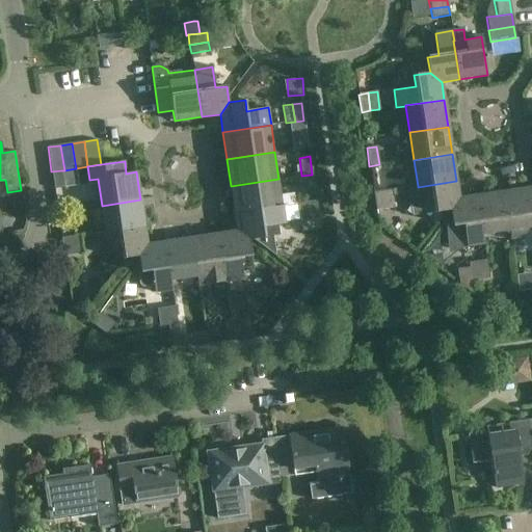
[(63,188),(61,170),(51,171),(54,190),(63,188)]
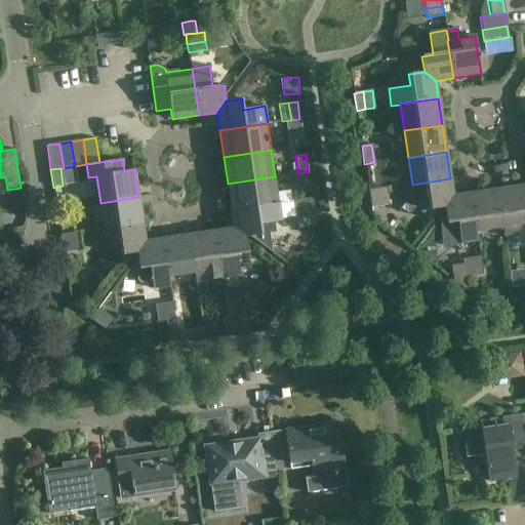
[(275,176),(228,184),(232,210),(279,204),(275,176)]
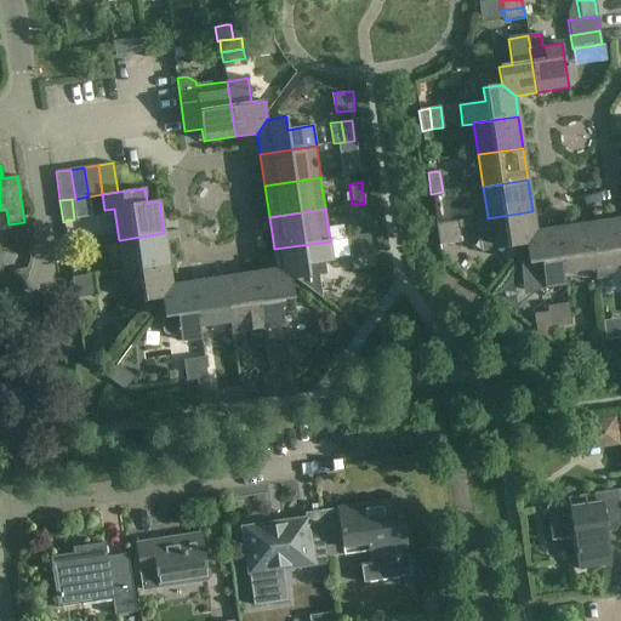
[(476,220),(457,222),(457,227),(459,231),(477,227),(479,240),(474,248),(482,254),(496,251),(501,254),(505,249),(507,249),(520,248),(525,246),(536,232),(535,224),(533,211),(488,218),(488,217),(476,220)]
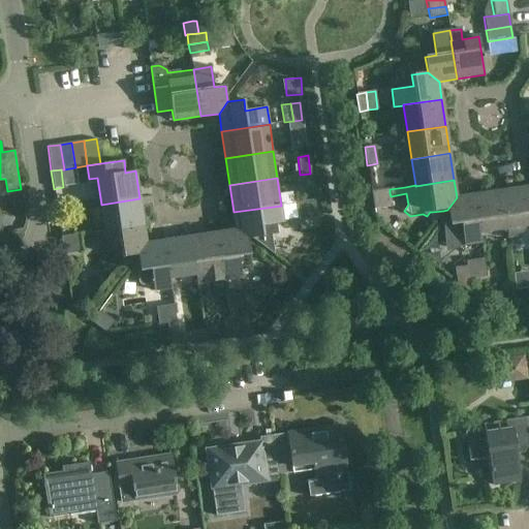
[(528,194),(528,187),(501,191),(506,229),(507,239),(528,235),(528,194)]
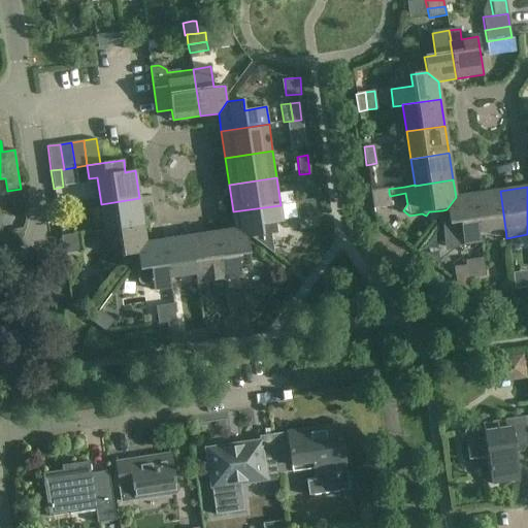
[(389,189),(380,190),(382,207),(391,206),(389,193),(389,189)]
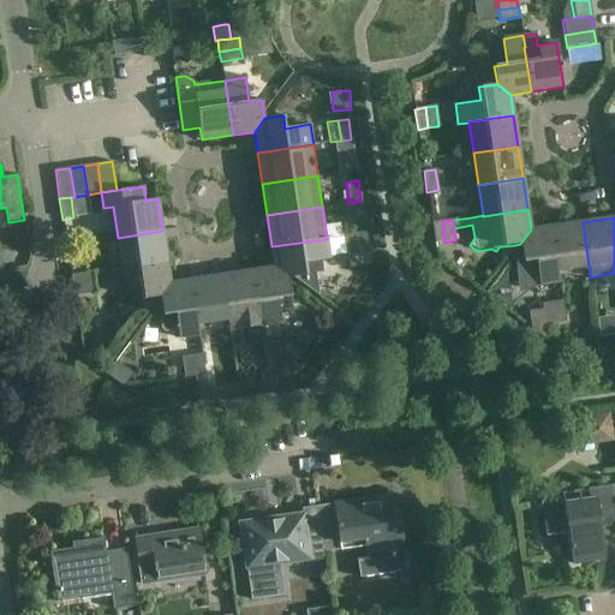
[(445,242),(442,221),(431,222),(435,243),(445,242)]
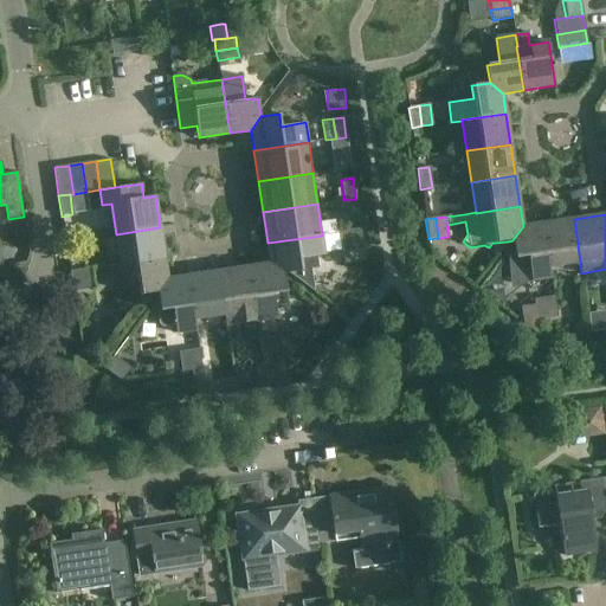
[(574,219),(543,224),(549,266),(550,266),(580,263),(574,219)]
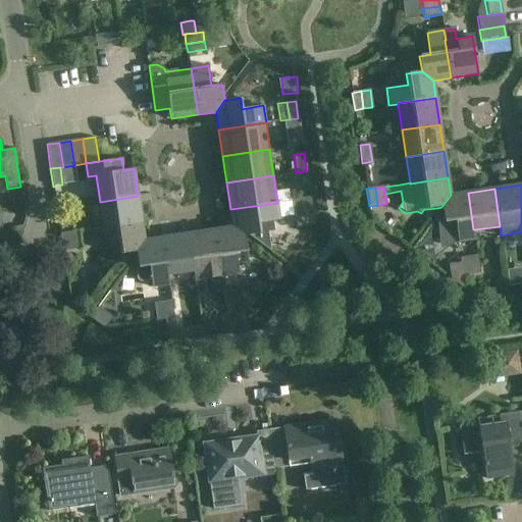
[(468,193),(451,195),(441,207),(444,222),(438,222),(441,245),(475,240),(474,229),(473,229),(468,193)]
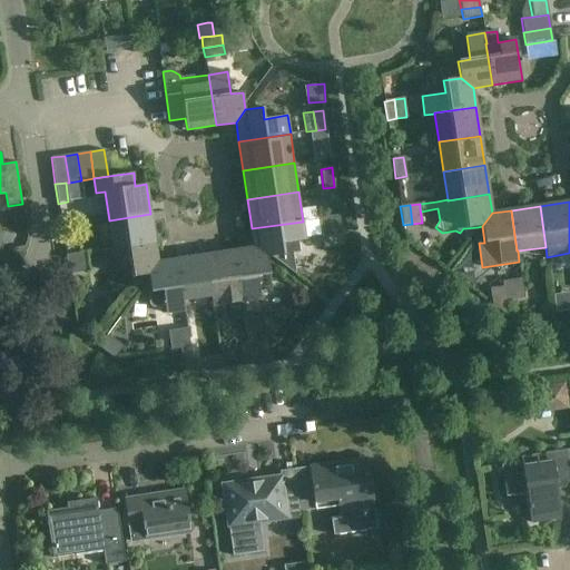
[(109,220),(114,248),(114,249),(155,243),(150,214),(109,220)]
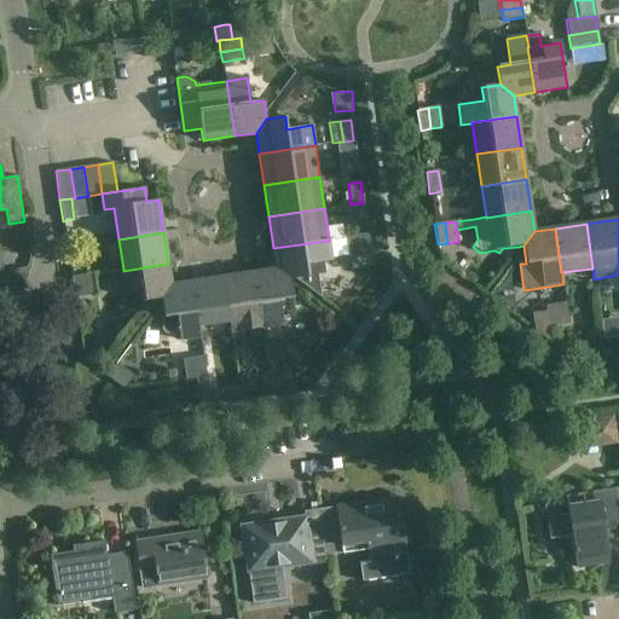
[(368,233),(357,235),(360,256),(371,254),(368,233)]
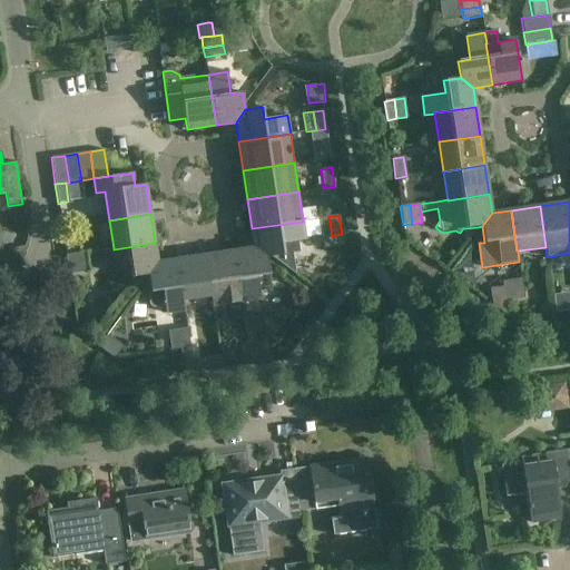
[(332,236),(328,216),(320,217),(322,237),(332,236)]
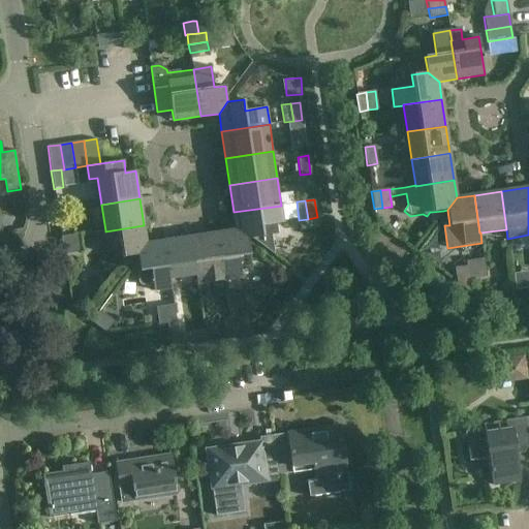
[(283,222),(281,206),(234,212),(236,229),(247,239),(252,238),(274,255),(272,236),(278,235),(277,223),(283,222)]
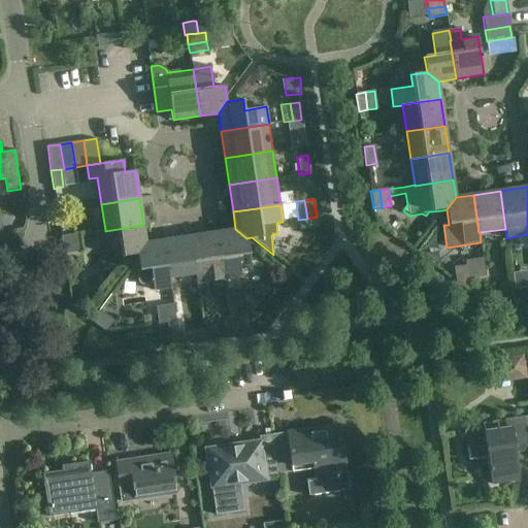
[(137,255),(145,242),(143,225),(105,231),(105,230),(95,231),(98,250),(120,246),(122,257),(137,255)]
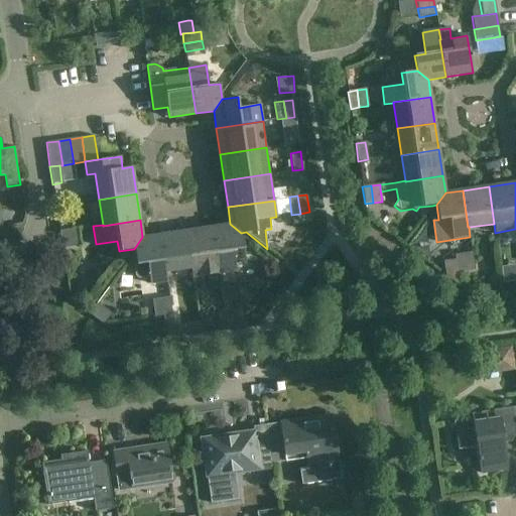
[(241,233),(230,224),(212,227),(220,273),(236,271),(235,262),(245,261),(244,249),(241,233)]
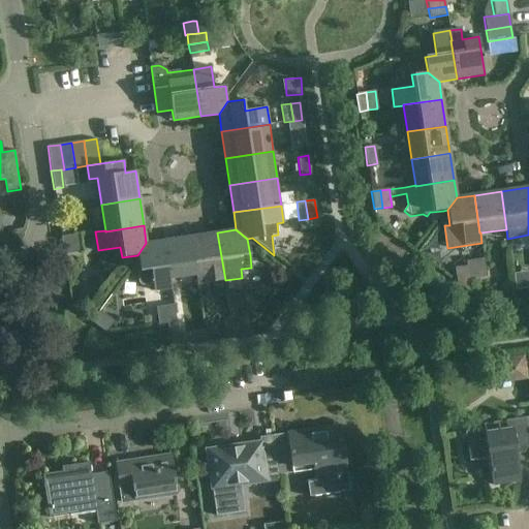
[(225,280),(217,232),(190,236),(196,275),(195,275),(197,285),(225,280)]
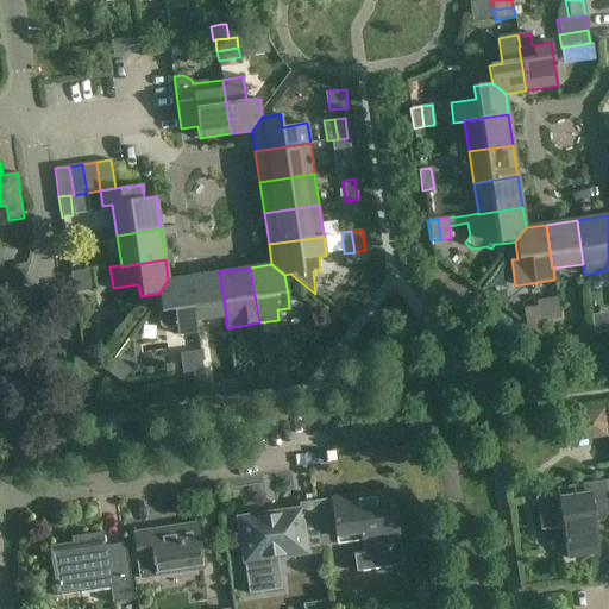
[(82,271),(85,292),(95,290),(93,270),(82,271)]
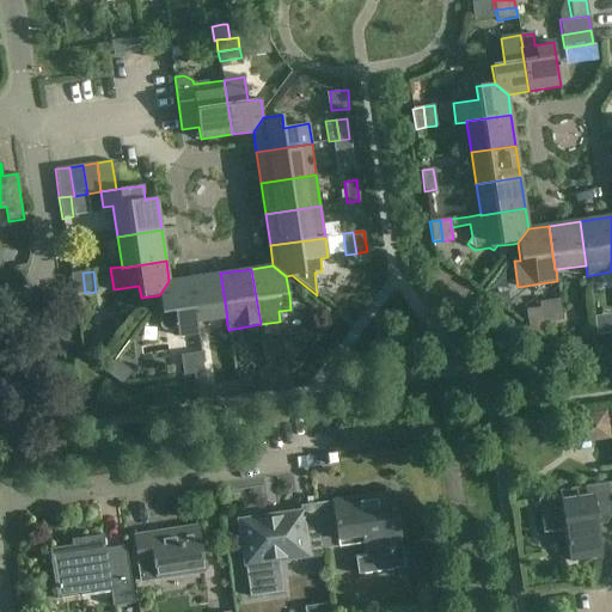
[(85,293),(83,273),(71,274),(73,295),(85,293)]
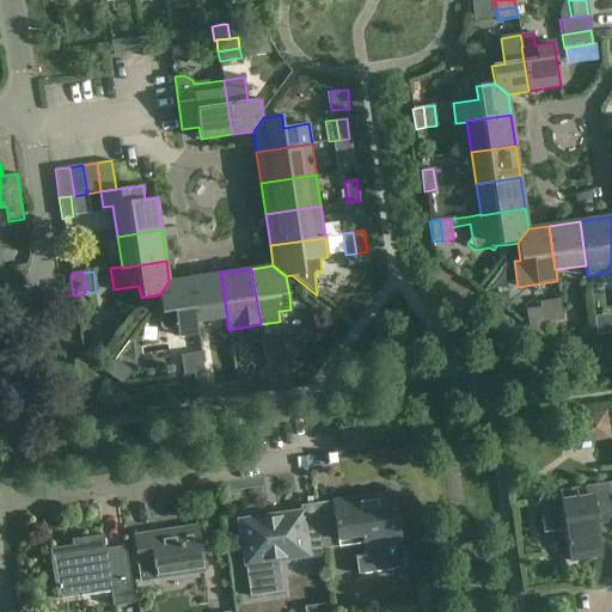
[(227,318),(220,273),(189,277),(196,322),(197,322),(226,318),(227,318)]
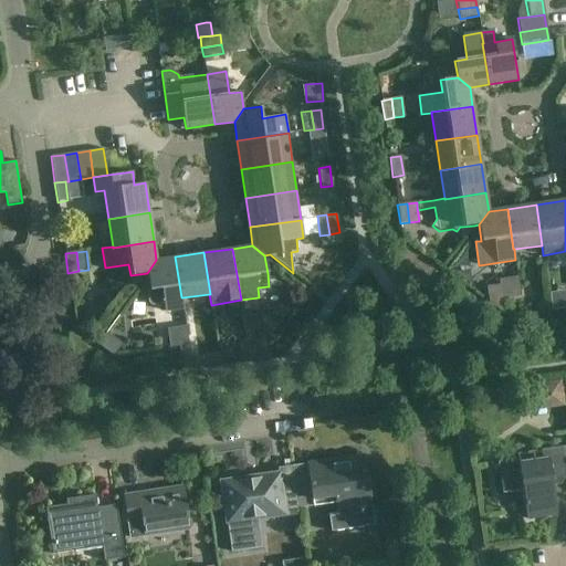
[(184,308),(182,297),(181,297),(175,257),(156,260),(147,273),(149,289),(147,292),(148,302),(152,306),(164,304),(165,311),(184,308)]
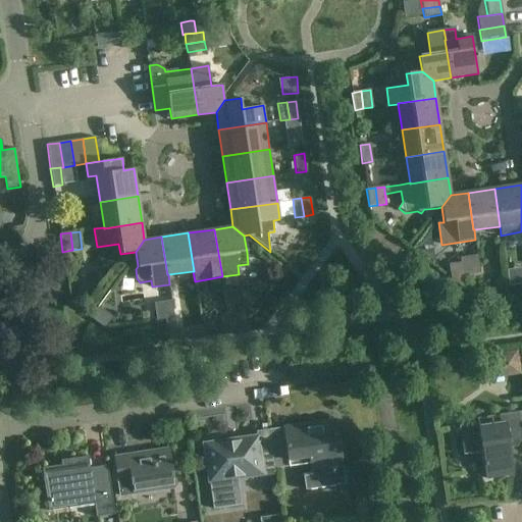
[(461,267),(478,264),(477,255),(460,258),(461,267)]
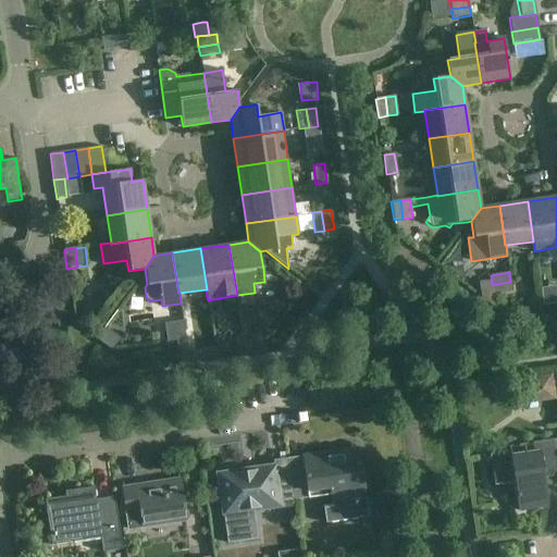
[(510,282),(492,285),(493,294),(511,292),(510,282)]
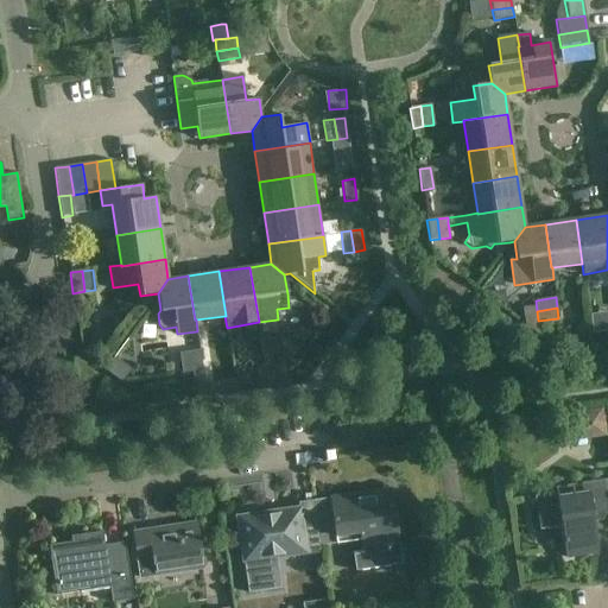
[(260,341),(261,350),(283,348),(280,337),(260,341)]
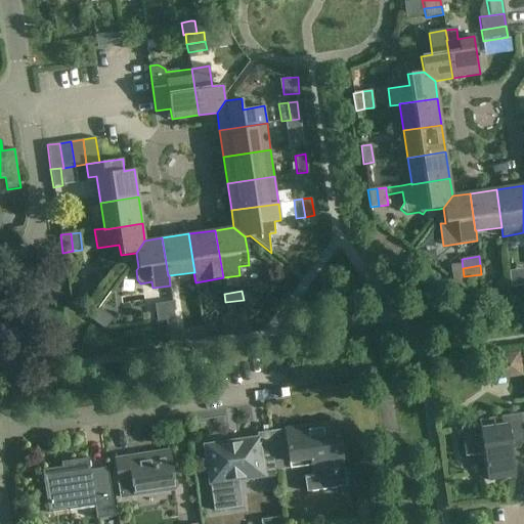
[(245,309),(244,300),(225,302),(226,312),(235,310),(245,309)]
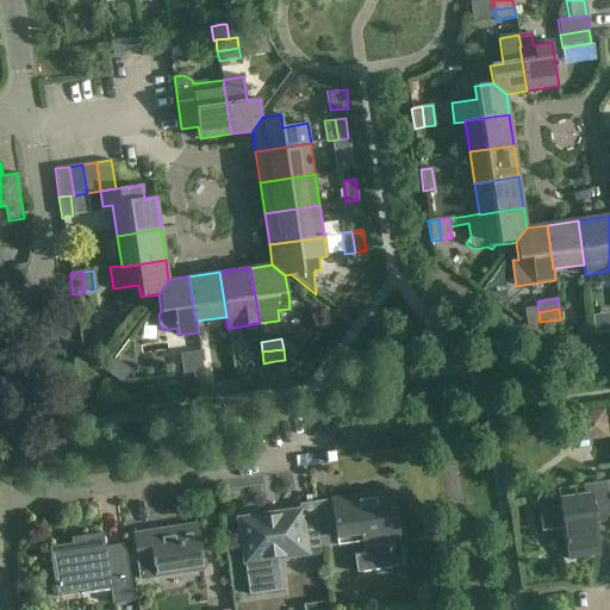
[(179,354),(181,365),(201,361),(200,352),(179,354)]
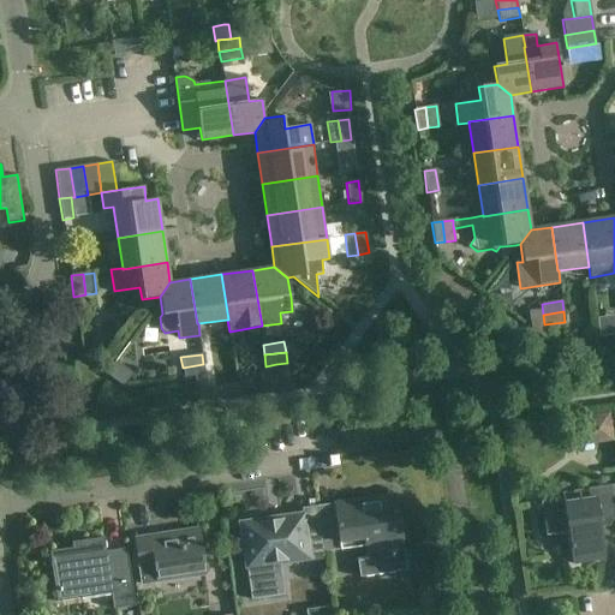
[(291,392),(287,363),(276,364),(278,374),(275,374),(263,393),(263,395),(291,392)]
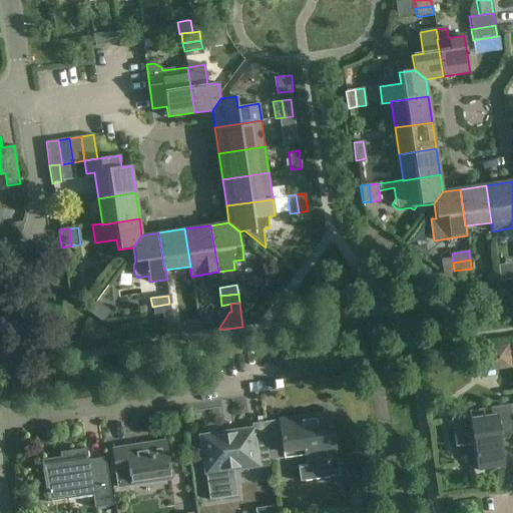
[(170,313),(169,304),(152,307),(153,315),(170,313)]
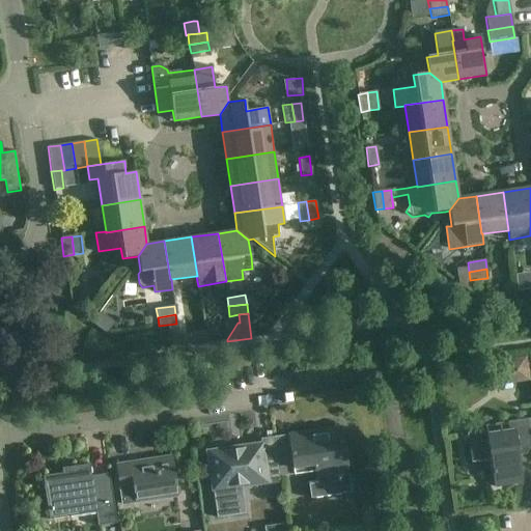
[(526,357),(501,360),(505,385),(529,382),(526,357)]
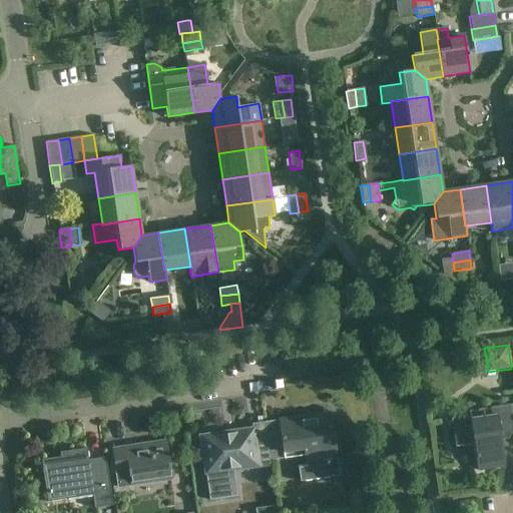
[(512,433),(512,427),(510,407),(469,413),(470,417),(451,420),(455,448),(474,445),(478,472),(506,467),(501,435),(512,433)]
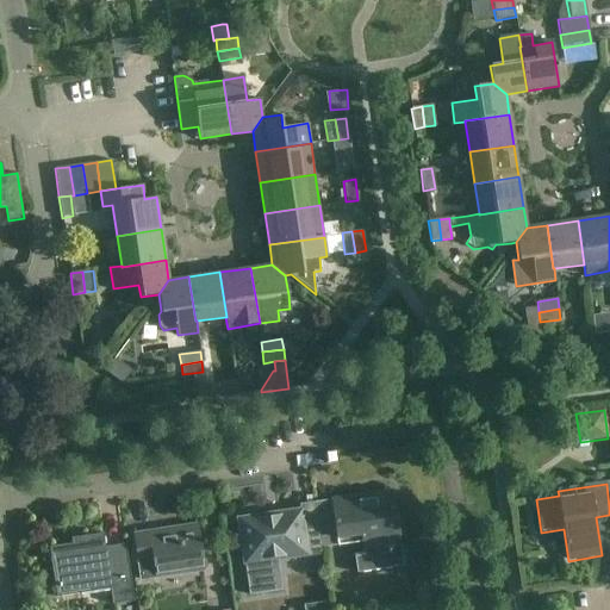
[(316,504),(317,509),(323,549),(361,543),(362,556),(355,558),(358,574),(405,567),(396,502),(386,503),(385,493),(316,504)]
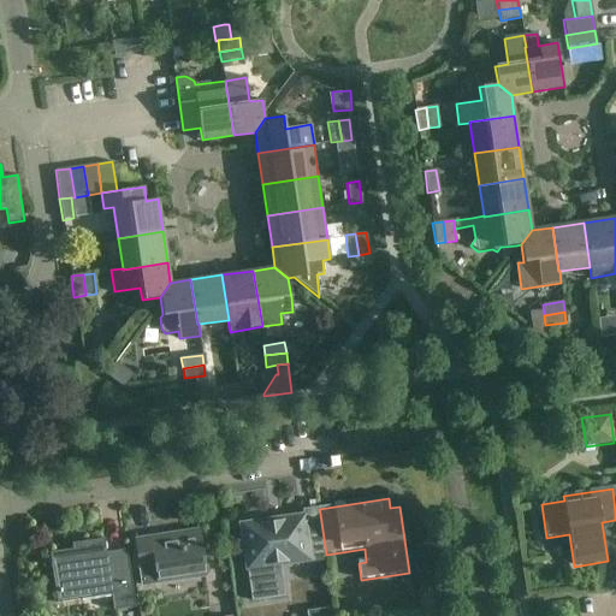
[(280,561),(326,555),(320,514),(241,526),(253,602),(286,597),(280,561)]
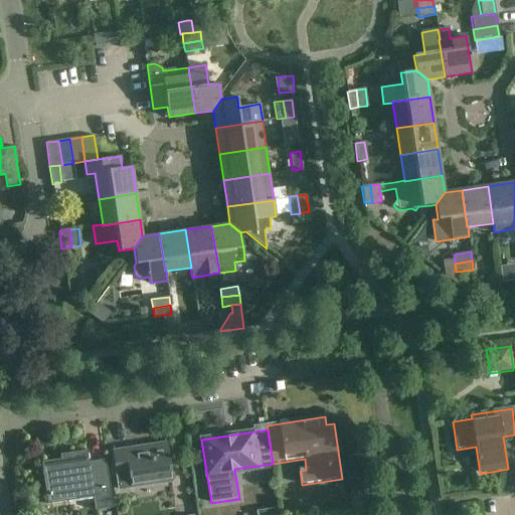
[(172,482),(166,444),(114,452),(120,490),(172,482)]
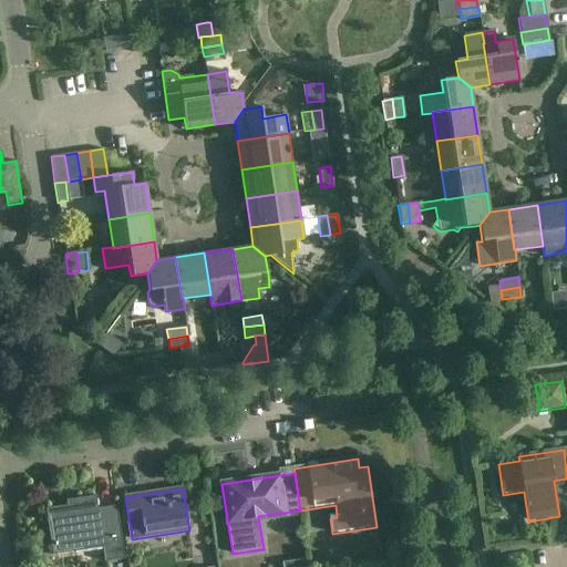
[(99,509),(96,497),(79,500),(80,505),(47,509),(53,556),(103,548),(105,563),(125,560),(116,507),(99,509)]
